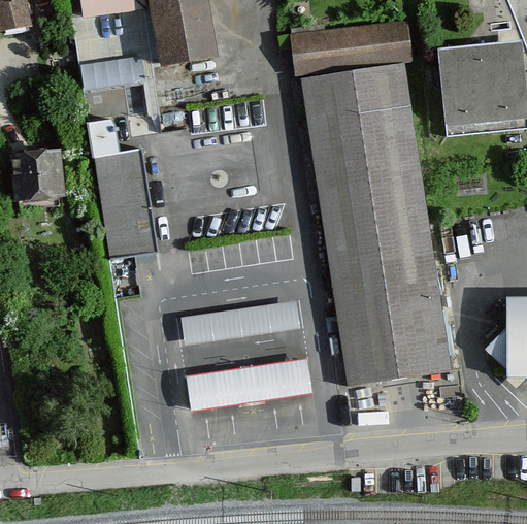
[(0,23),(3,32),(30,29),(26,0),(0,0),(0,23)]
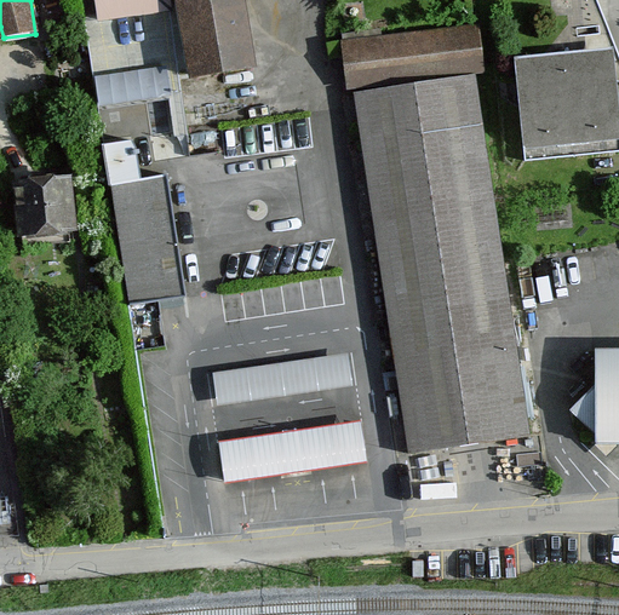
[(93,0),(96,22),(173,12),(172,0),(93,0)]
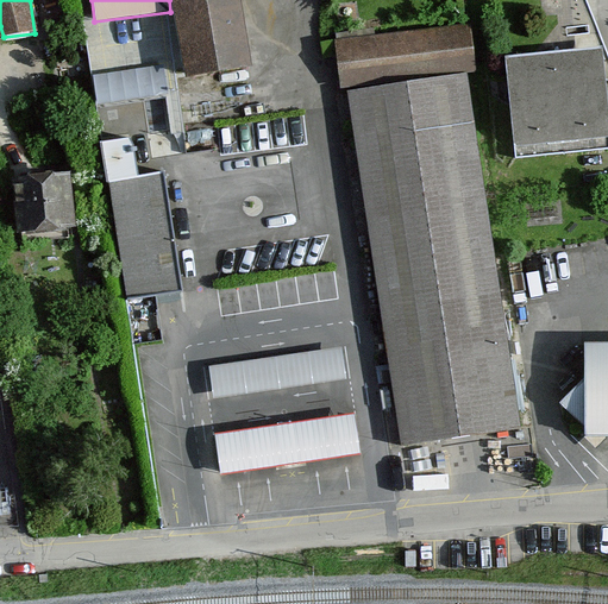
[(176,0),(186,77),(248,70),(239,0),(176,0)]
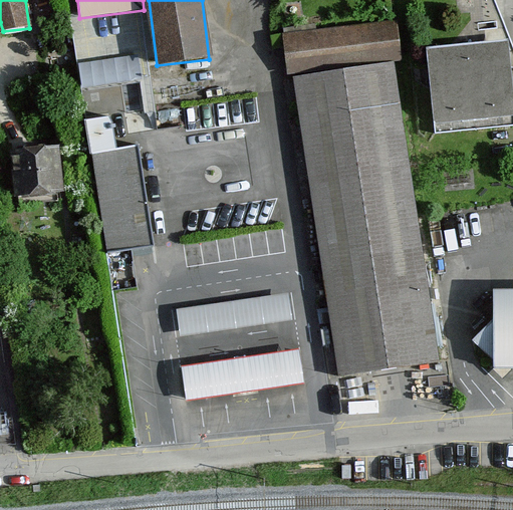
[(156,107),(144,10),(79,18),(71,19),(79,87),(140,80),(144,108),(156,107)]
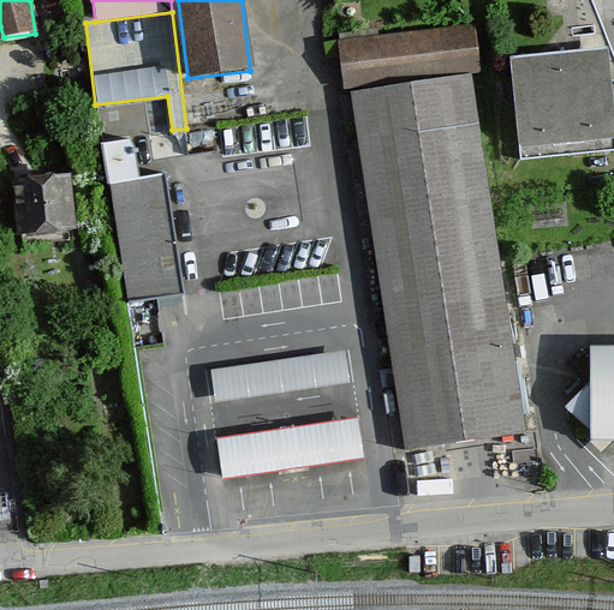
[(476,27),(339,41),(344,87),(481,72),(476,27)]
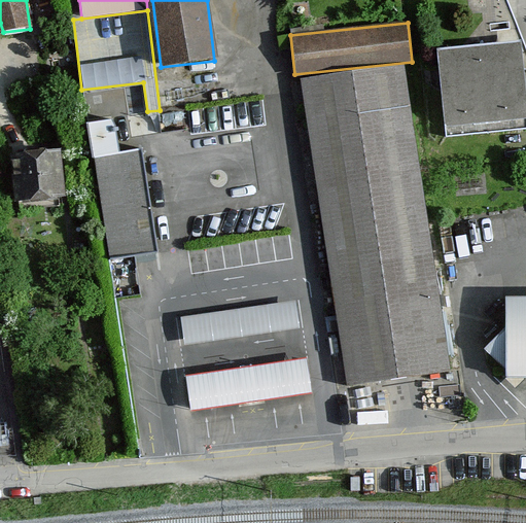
[(459,47),(440,49),(446,134),(525,127),(525,89),(523,42),(503,44),(459,47)]
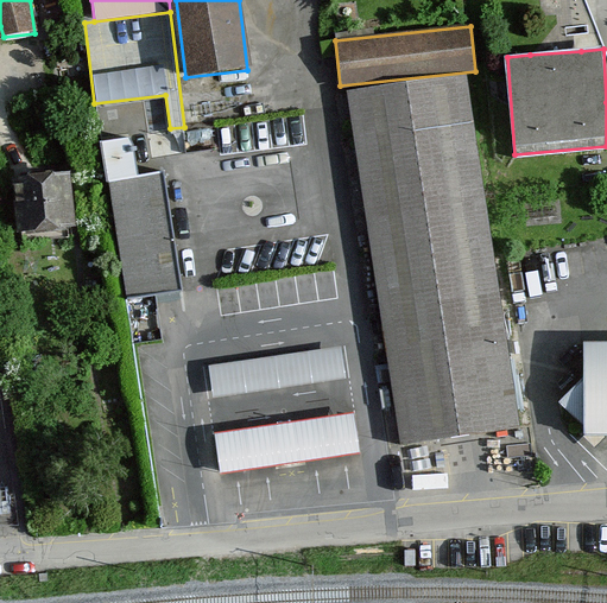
[(467,80),(347,99),(399,442),(520,424),(467,80)]
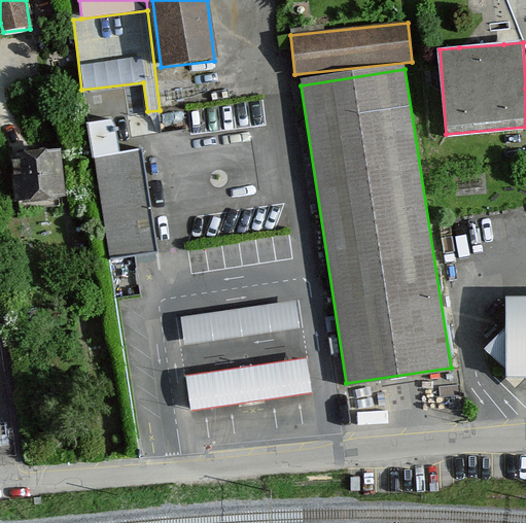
[(112,119),(88,123),(92,158),(96,158),(109,257),(156,251),(143,148),(119,151),(117,133),(112,119)]
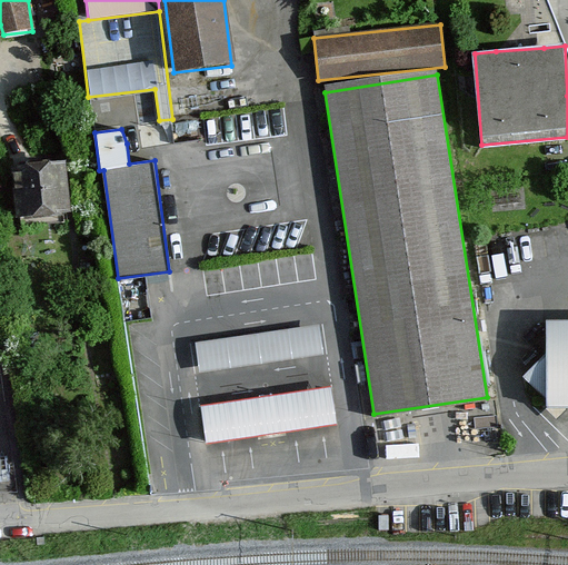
[(66,165),(13,166),(15,217),(67,216),(66,165)]
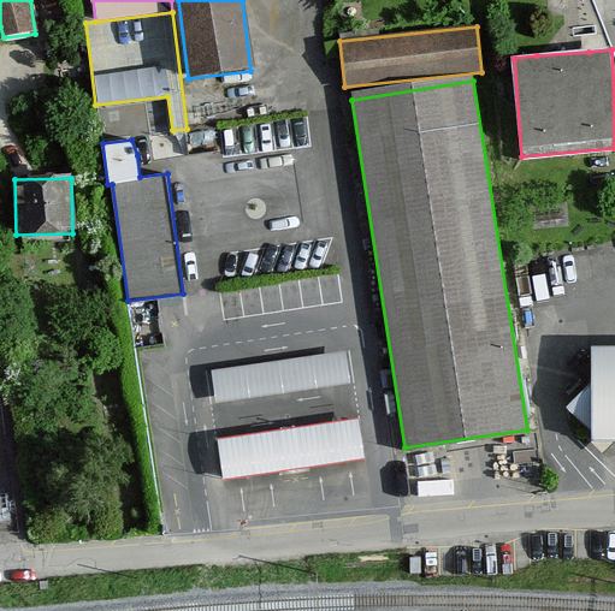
[(222,387),(358,375),(355,343),(219,356),(222,387)]
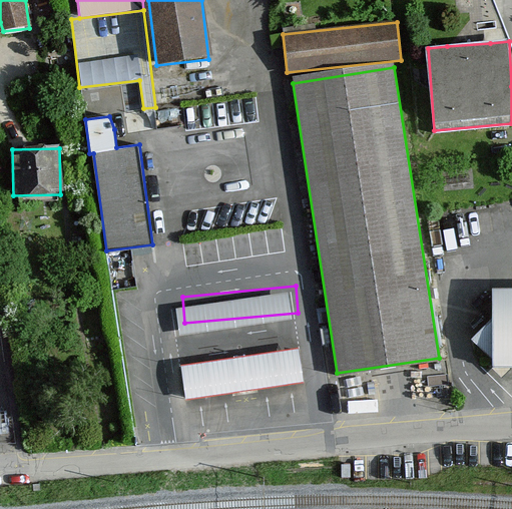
[(511,366),(511,289),(490,289),(490,323),(472,340),(492,358),(492,366),(511,366)]
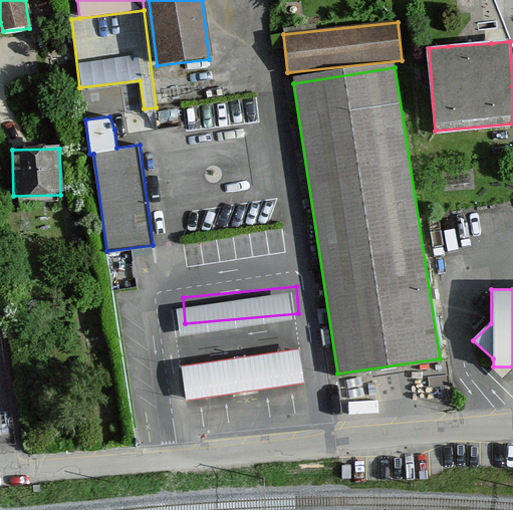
[(306,339),(188,355),(193,391),(311,374),(306,339)]
